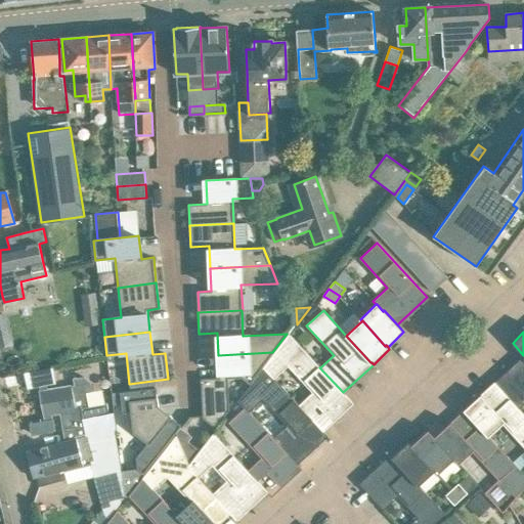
[(322,430),(352,401),(343,392),(319,367),(320,367),(289,334),(264,367),(274,379),(288,365),(312,392),(299,405),(308,416),(309,416),(322,430)]
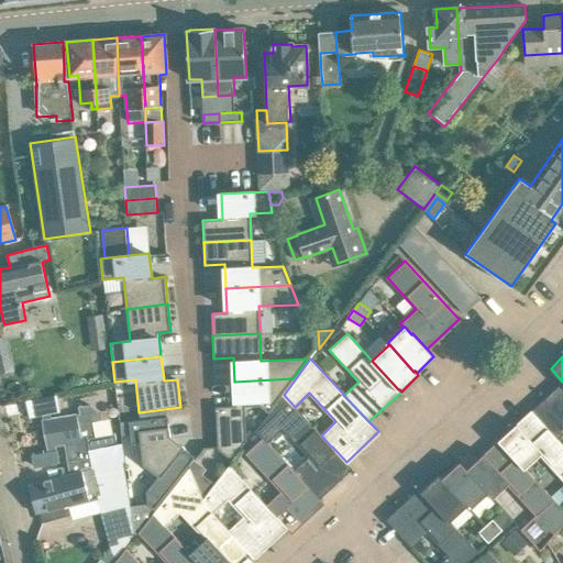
[(268,412),(293,378),(234,382),(235,406),(216,407),(218,449),(232,460),(246,440),(245,407),(260,406),(268,412)]
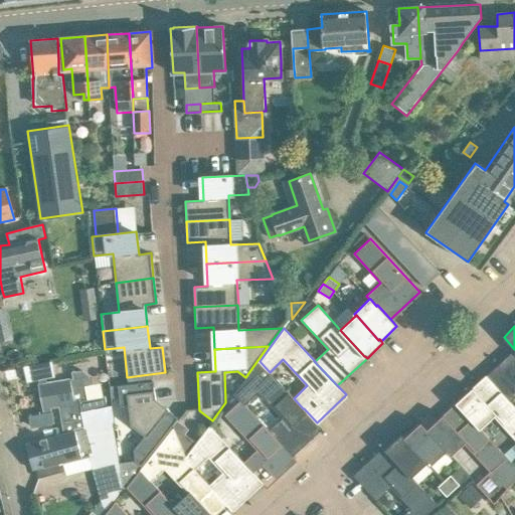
[(514,352),(488,377),(510,401),(514,396),(514,352)]
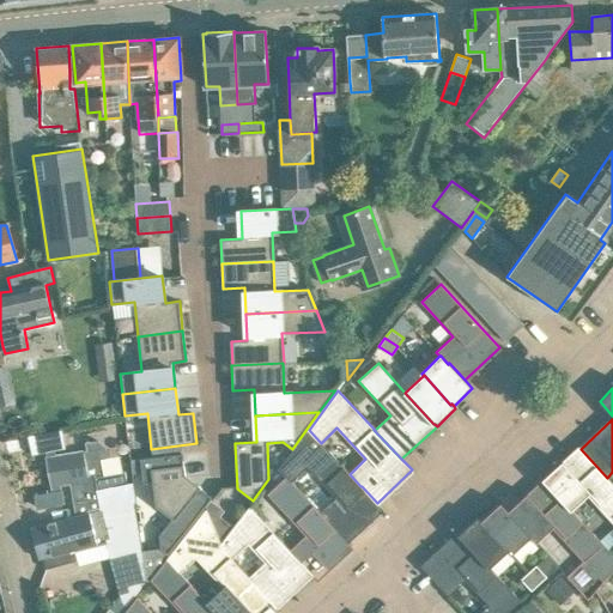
[(61,432),(61,430),(28,436),(30,454),(65,448),(64,445),(61,432)]
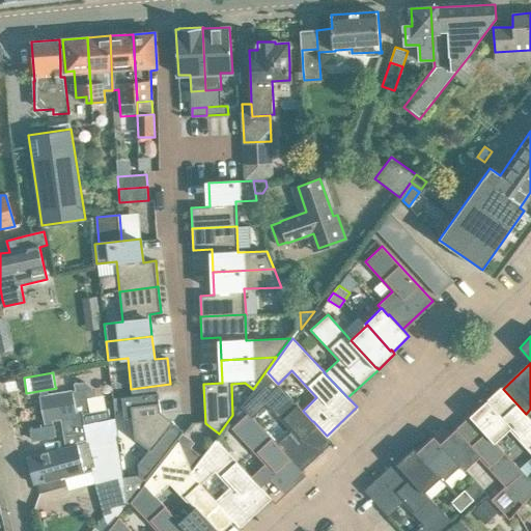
[(303,411),(278,384),(268,372),(241,407),(243,408),(248,413),(252,417),(253,417),(267,404),(290,430),(277,443),(277,444),(300,469),(301,469),(331,440),(327,436),(313,421),(312,421),(303,411)]
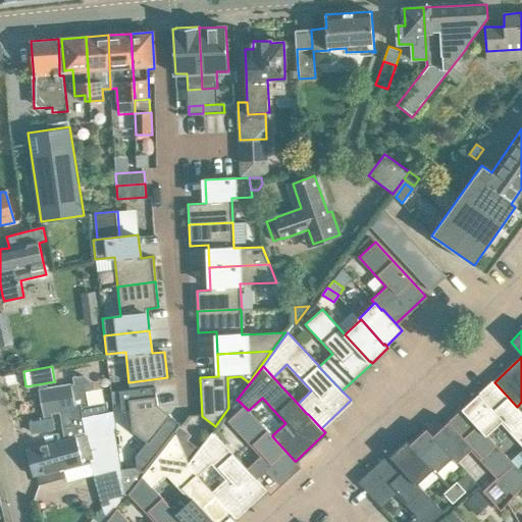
[(60,411),(65,439),(86,433),(88,432),(115,424),(113,408),(109,409),(106,399),(89,403),(86,389),(93,388),(91,378),(84,373),(73,374),(75,383),(40,390),(45,418),(51,417),(50,413),(60,411)]
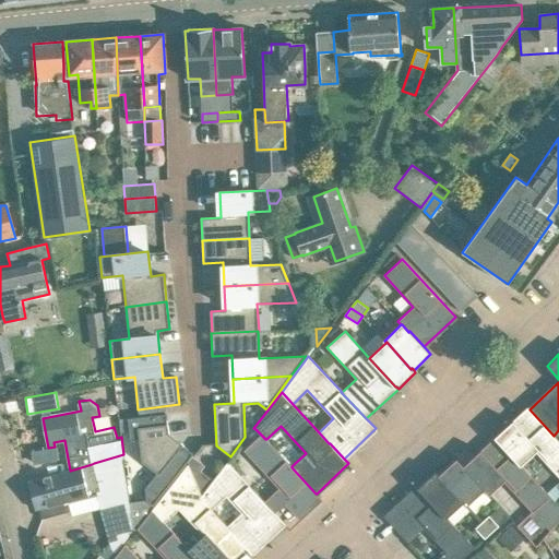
[(558,441),(554,436),(530,409),(515,423),(513,420),(495,438),(496,440),(497,439),(521,465),(522,465),(536,452),(558,476),(558,441)]
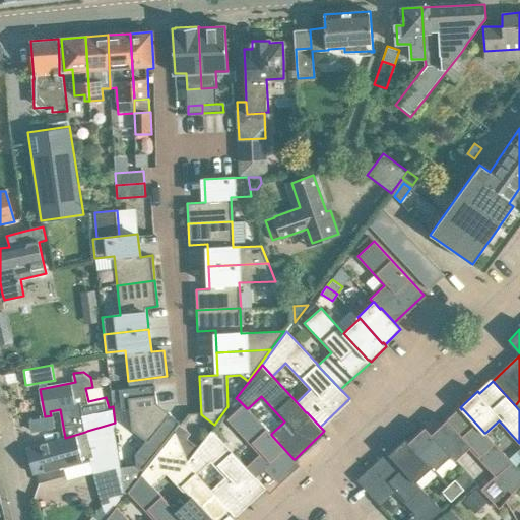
[(171,413),(169,411),(166,415),(158,410),(155,384),(119,389),(122,410),(130,409),(132,429),(146,440),(135,454),(137,466),(142,470),(181,421),(171,413)]
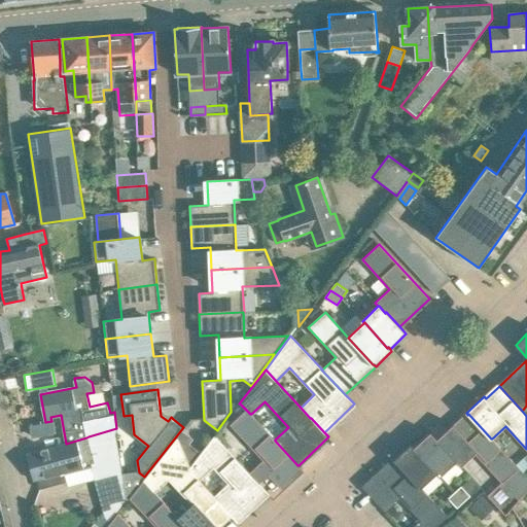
[(241,405),(235,410),(240,416),(246,410),(241,405)]
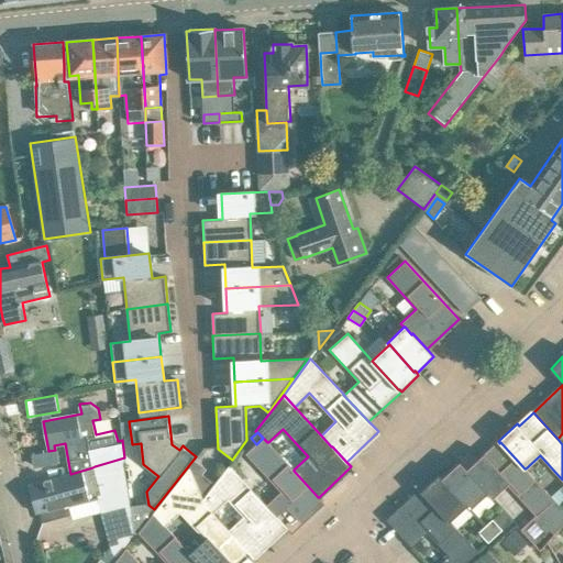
[(294,471),(294,470),(268,442),(267,442),(263,438),(256,444),(245,454),(280,492),(271,501),(280,514),(287,507),(300,522),(323,501),(319,497),(318,497),(294,471)]
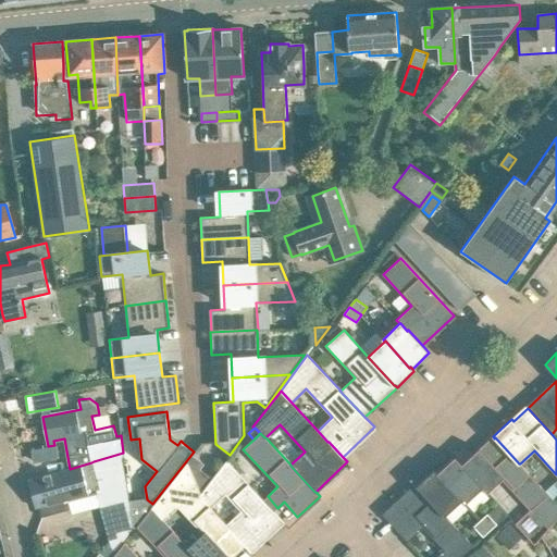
[(548,495),(520,463),(519,463),(495,437),(494,438),(481,450),(479,448),(461,465),(463,467),(483,489),(482,489),(486,494),(502,480),(531,511),(548,495)]
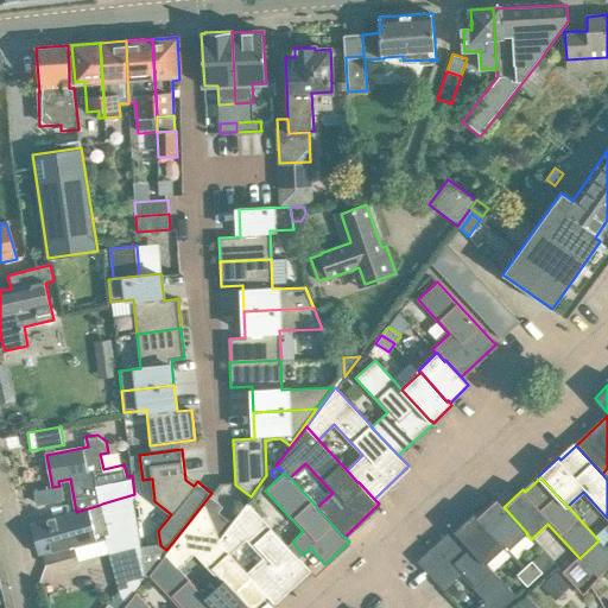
[(145,582),(134,494),(102,504),(111,536),(105,537),(108,549),(121,596),(125,607),(137,593),(145,582)]
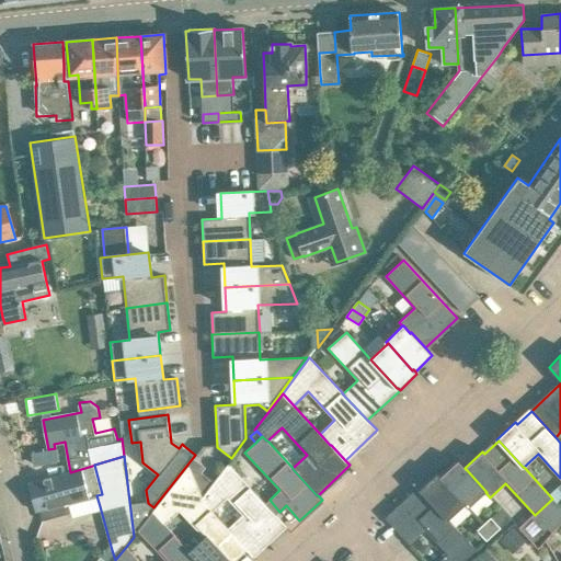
[(487,492),(467,470),(465,468),(458,460),(441,477),(443,478),(442,479),(466,504),(465,504),(468,508),(485,492),(487,492)]
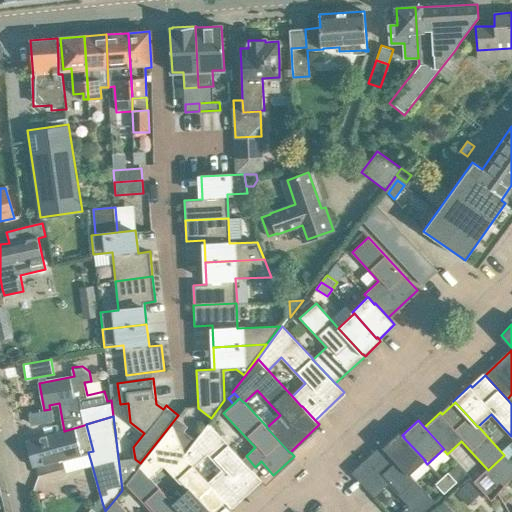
[(209,423),(185,454),(184,456),(194,467),(207,454),(222,470),(209,482),(208,482),(224,500),(230,507),(260,479),(209,423)]
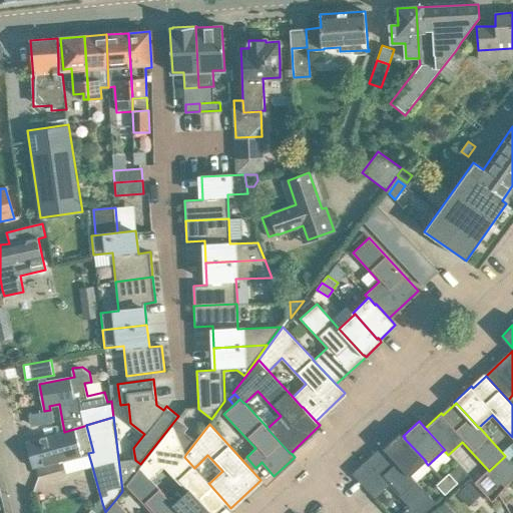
[(93,452),(86,425),(84,426),(64,432),(26,442),(32,468),(36,467),(38,477),(58,472),(66,469),(62,457),(82,452),(83,454),(88,453),(93,452)]
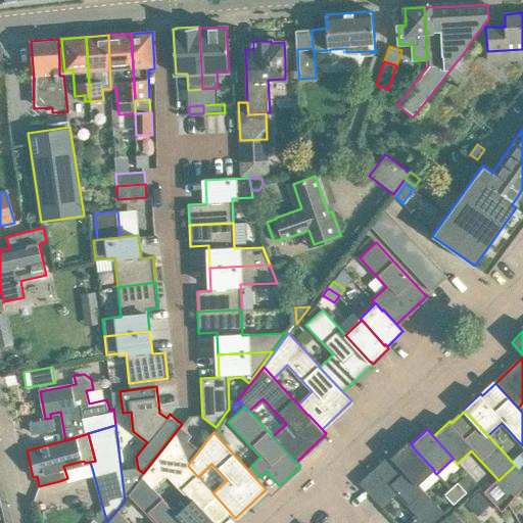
[(229,511),(212,492),(214,492),(198,477),(188,466),(189,464),(176,434),(142,478),(153,489),(153,488),(167,476),(190,501),(177,514),(176,514),(184,522),(216,522),(229,511)]
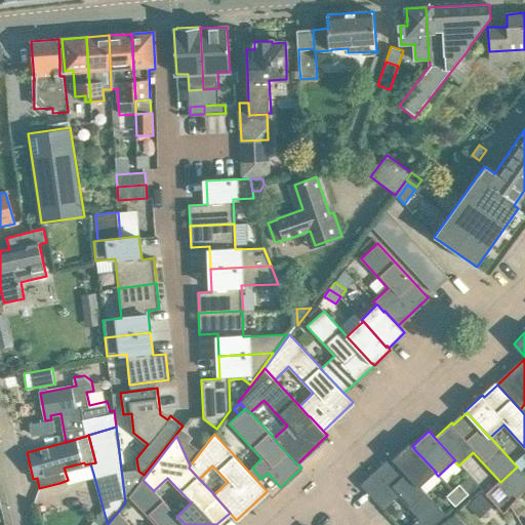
[(436,472),(413,448),(414,447),(412,446),(409,442),(393,457),(395,459),(394,459),(419,487),(419,486),(435,472),(436,472)]
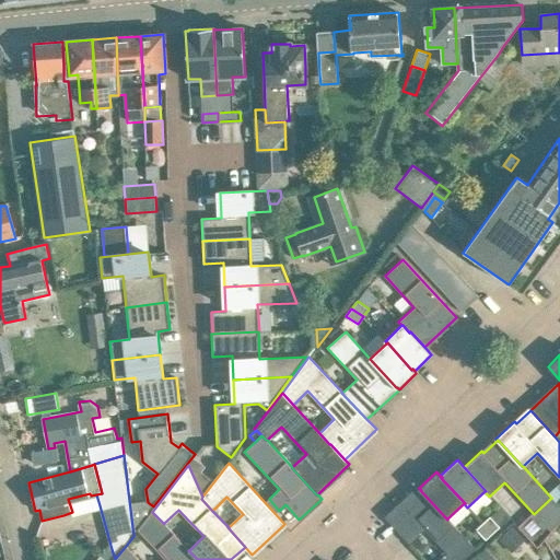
[(463,559),(476,549),(447,518),(447,520),(420,490),(421,490),(419,488),(386,518),(410,545),(426,531),(446,552),(439,559),(463,559)]
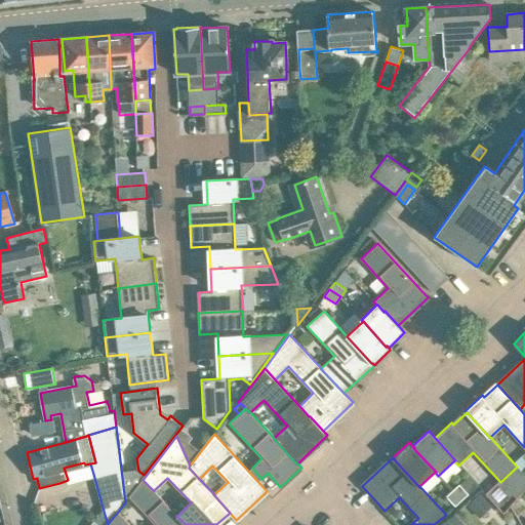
[(185,524),(176,516),(177,516),(154,490),(154,491),(143,480),(129,497),(155,524),(185,524)]
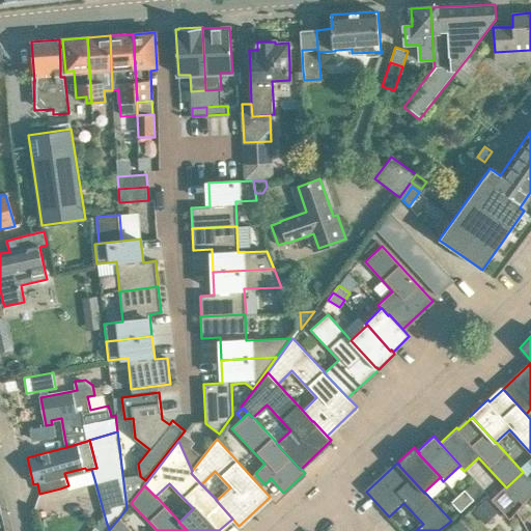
[(465,490),(458,496),(467,506),(474,500),(465,490)]
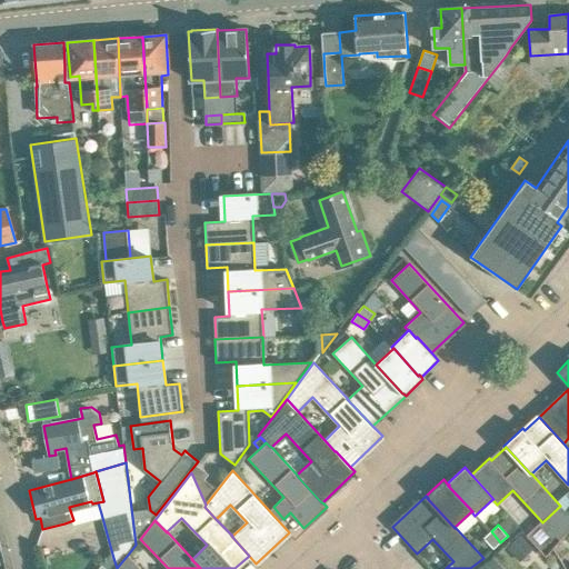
[(500,542),(491,531),(483,538),(493,549),(500,542)]
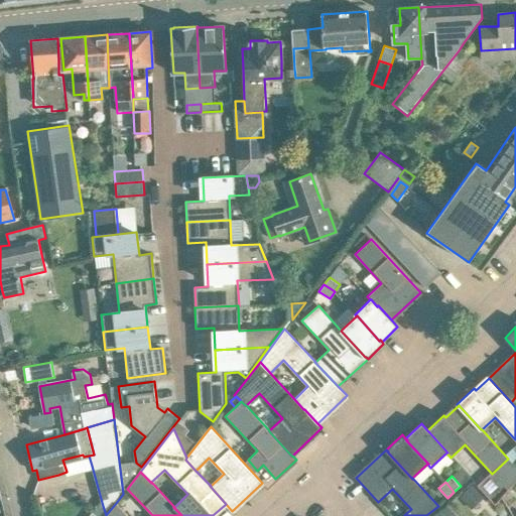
[(475,487),(466,495),(475,505),(484,498),(475,487)]
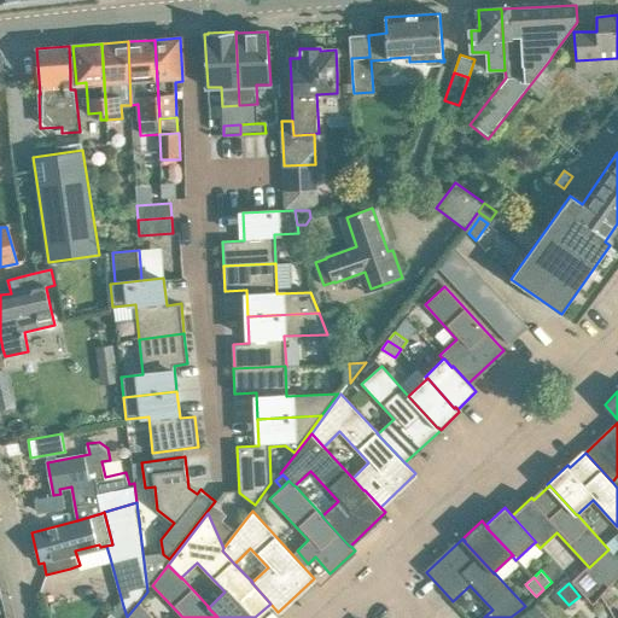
[(152,617),(139,602),(127,617),(126,617),(152,617)]
